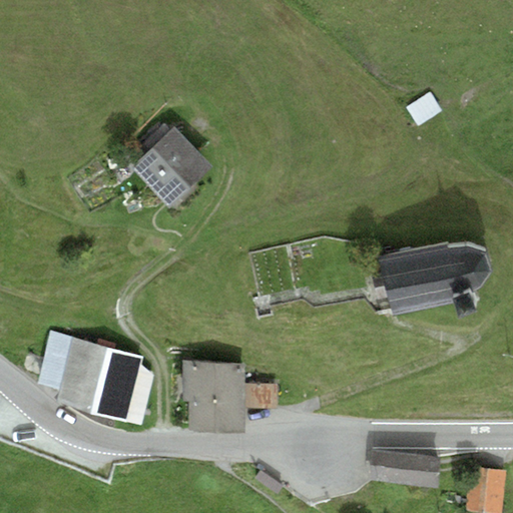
[(429,91),(405,107),(418,126),(441,110),(429,91)]
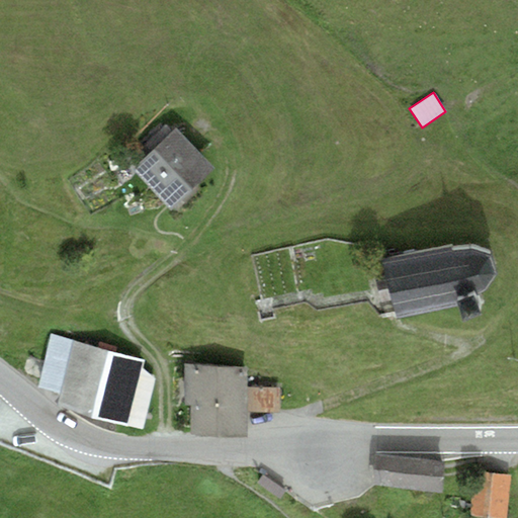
[(175,126),(131,169),(170,209),(213,167),(175,126)]
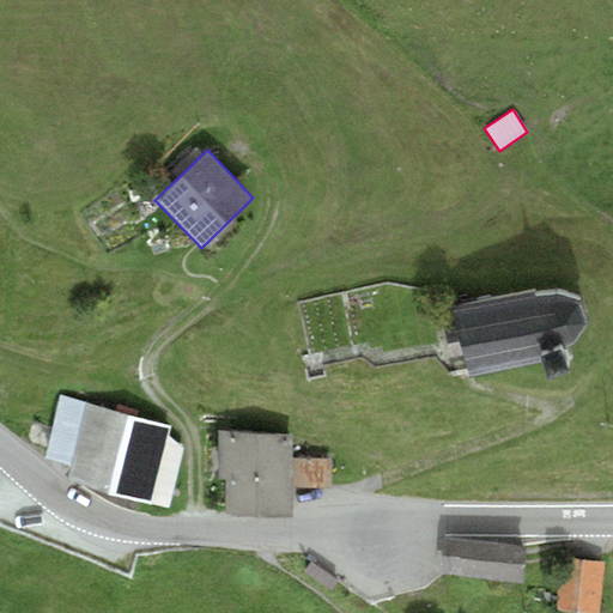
[(533,295),(451,311),(456,328),(462,356),(469,377),(542,363),(547,378),(569,371),(562,350),(574,343),(587,325),(581,302),(558,296),(534,298),(533,295)]
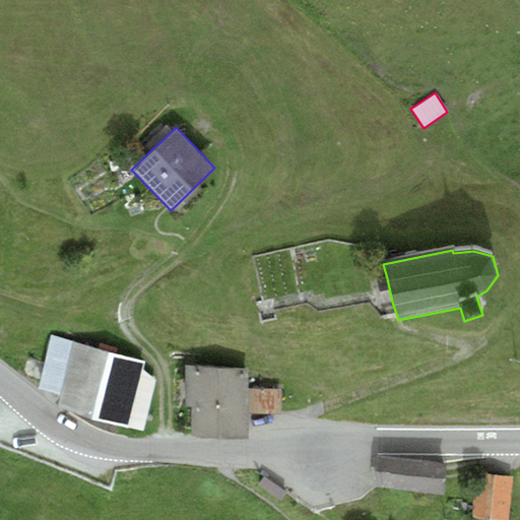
[(392,302),(387,278),(377,281),(382,304),(392,302)]
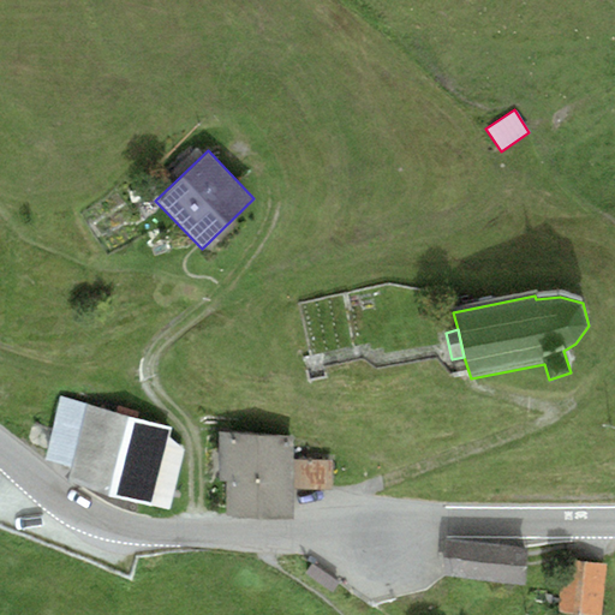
[(169,511),(186,449),(167,436),(169,428),(61,399),(45,460),(71,467),(66,483),(169,511)]
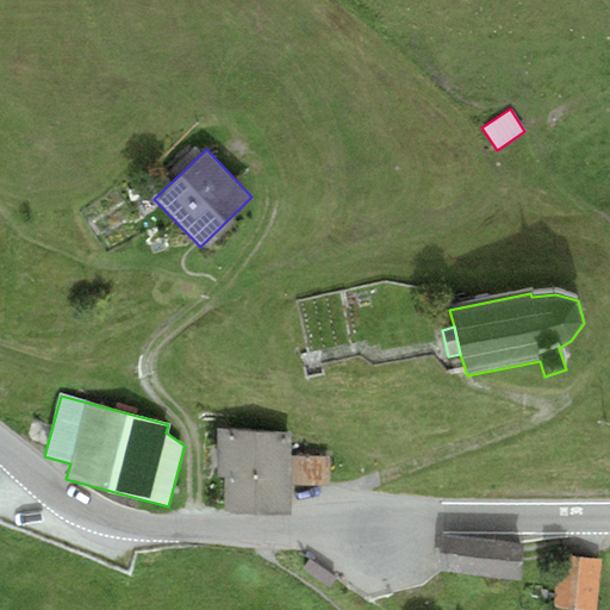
[(290,431),(218,430),(217,478),(224,478),(224,510),(288,511),(290,486),(290,456),(290,431)]
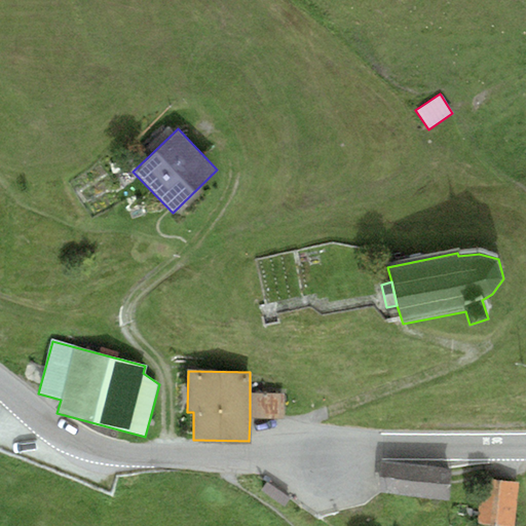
[(250,393),(250,419),(284,418),(284,392),(250,393)]
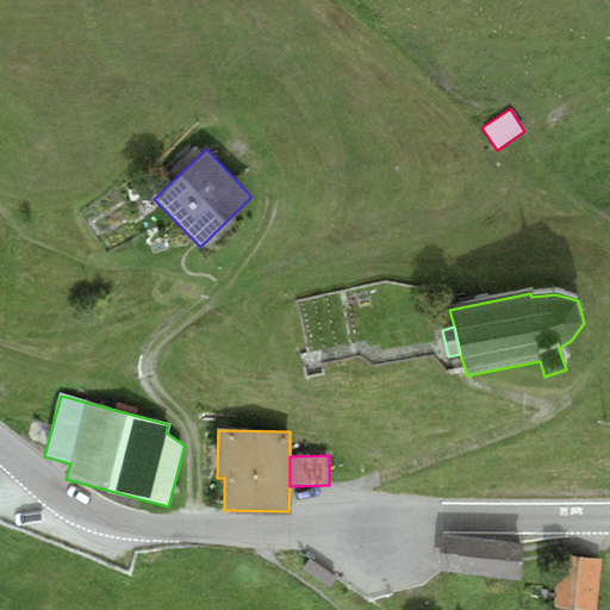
[(481,539),(441,534),(437,571),(520,580),(524,543),(481,539)]
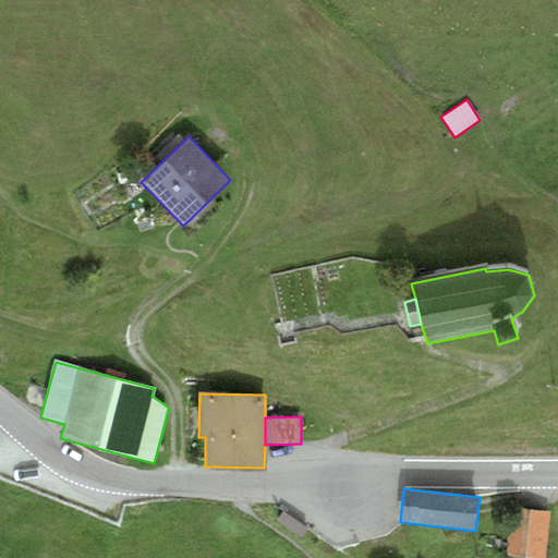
[(545,557),(549,511),(510,508),(506,556),(531,557),(545,557)]
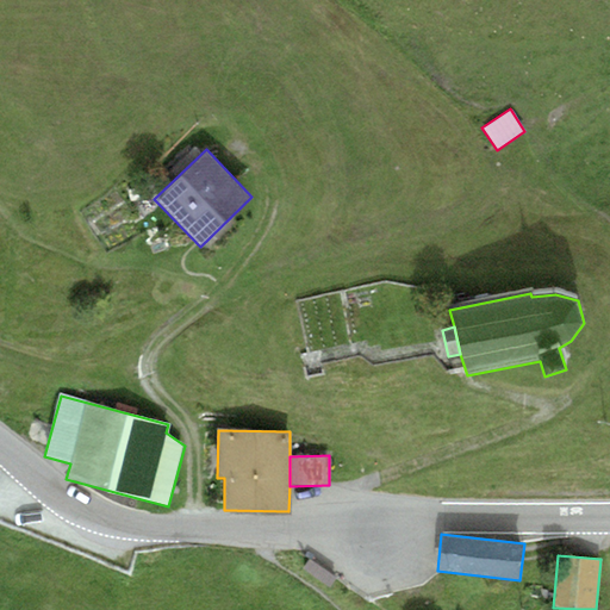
[(335,577),(309,559),(303,568),(329,586),(335,577)]
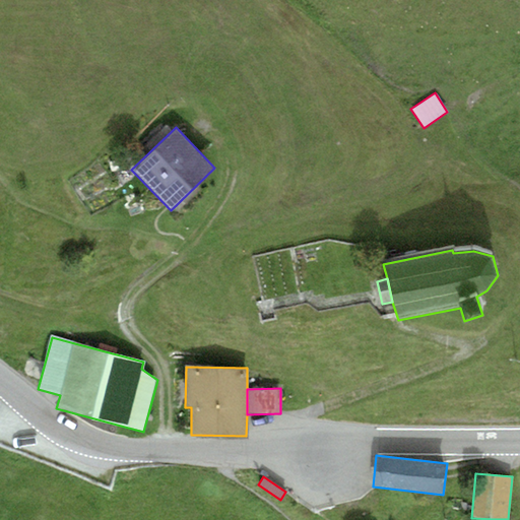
All buildings are outlined.
